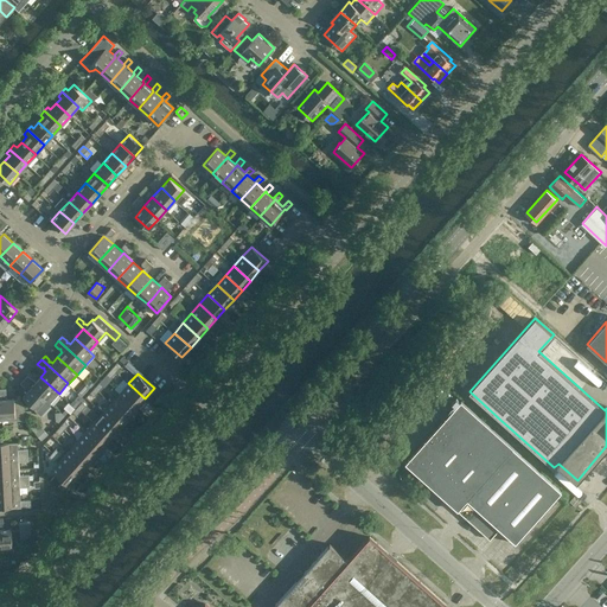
[(59,394),(40,377),(36,382),(27,375),(24,379),(30,384),(32,387),(50,403),(59,394)]
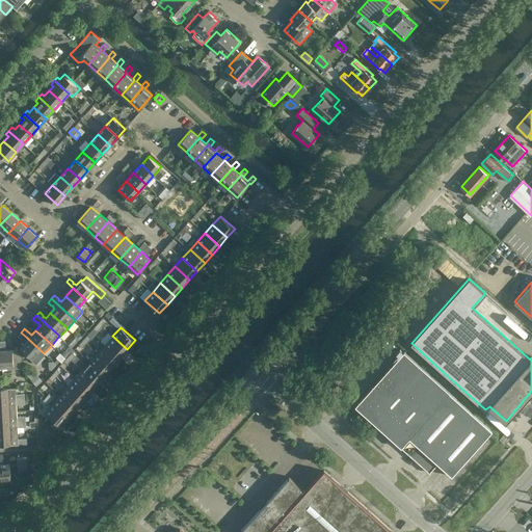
[(112,336),(105,344),(120,357),(127,349),(112,336)]
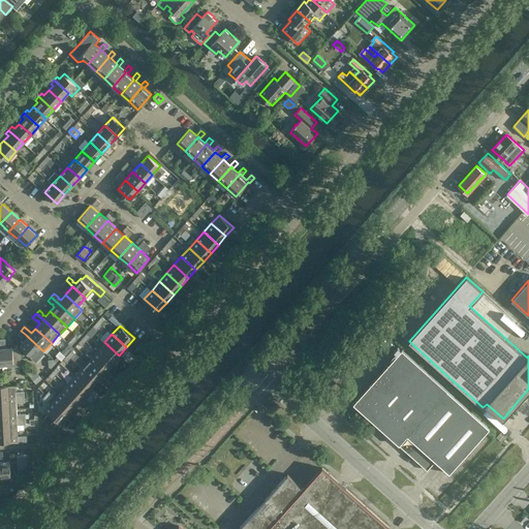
[(43,351),(28,337),(20,345),(31,354),(29,356),(35,362),(44,351),(43,351)]
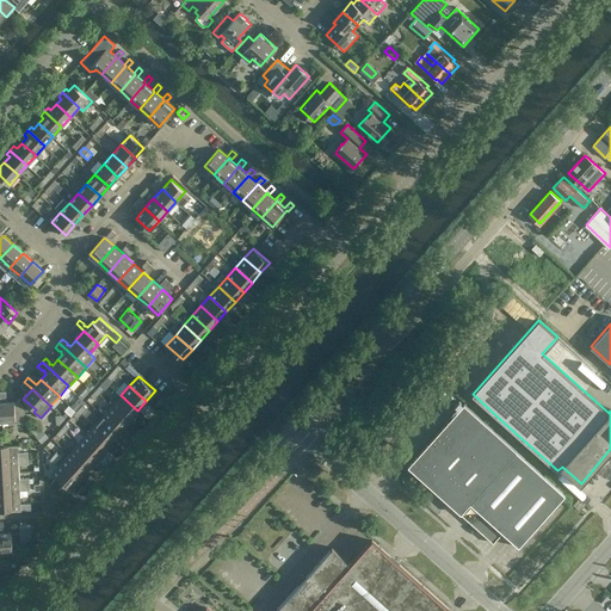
[(14,401),(7,401),(6,396),(6,390),(0,392),(2,420),(14,420),(14,423),(24,421),(24,406),(19,402),(14,402),(14,401)]
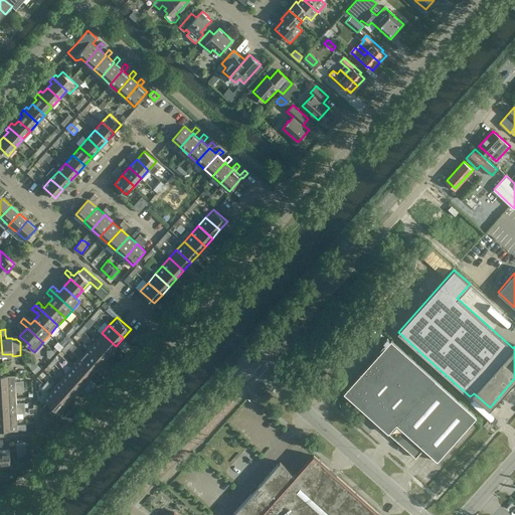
[(102,333),(95,341),(109,354),(116,346),(102,333)]
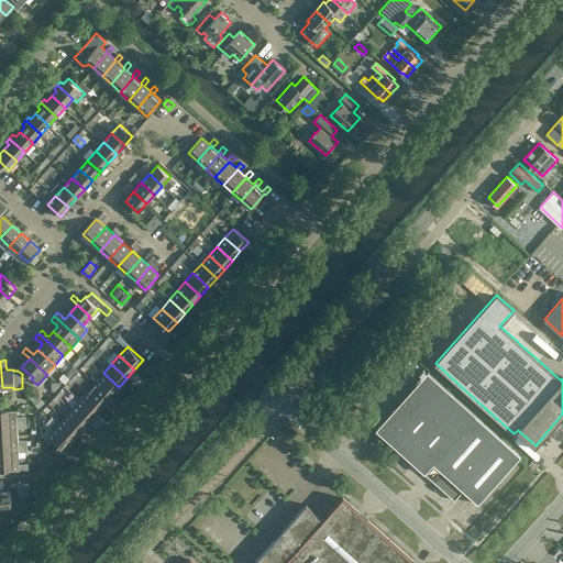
[(67,368),(61,378),(67,382),(73,372),(67,368)]
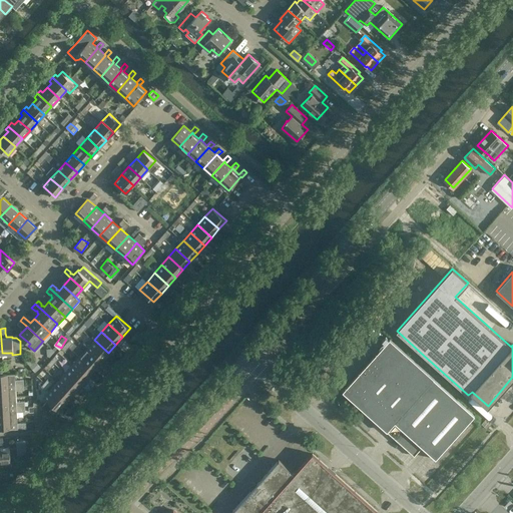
[(383,427),(430,375),(389,339),(343,391),(383,427)]
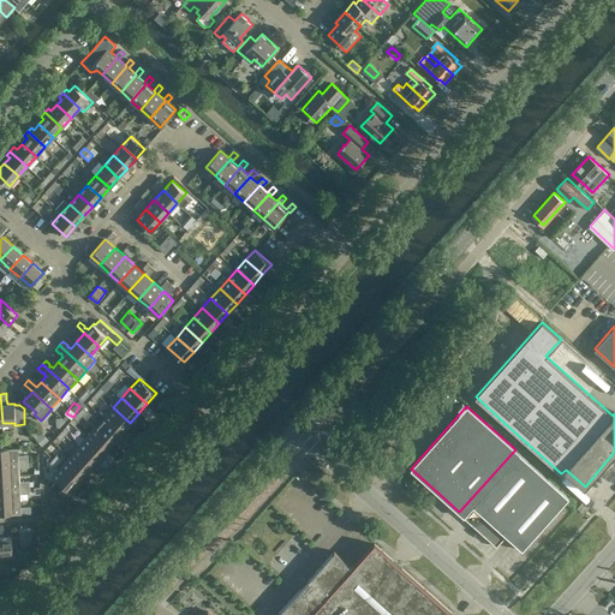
[(113,407),(103,417),(121,433),(130,423),(113,407)]
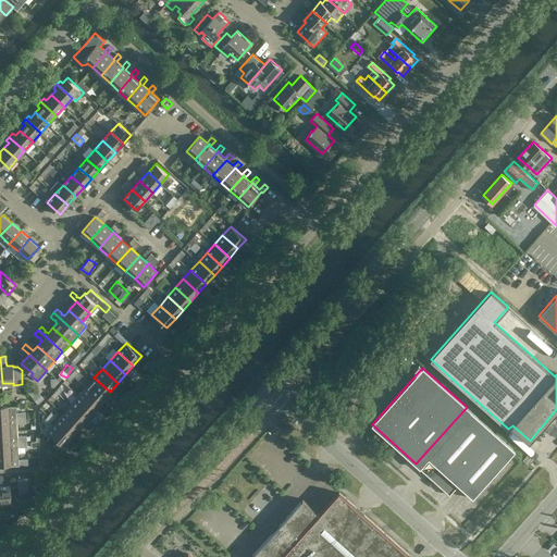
[(94,378),(86,387),(101,400),(110,392),(94,378)]
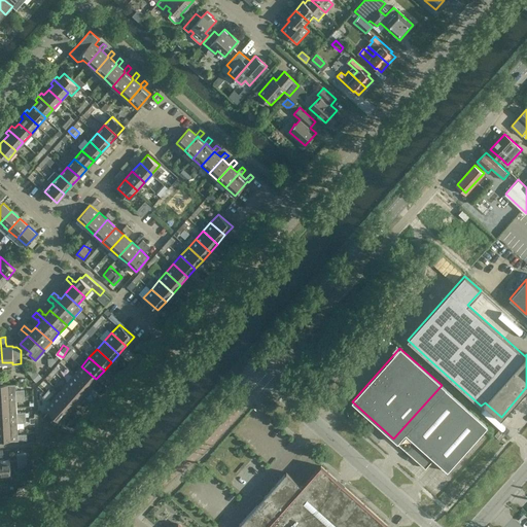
[(81,366),(74,375),(89,387),(96,379),(81,366)]
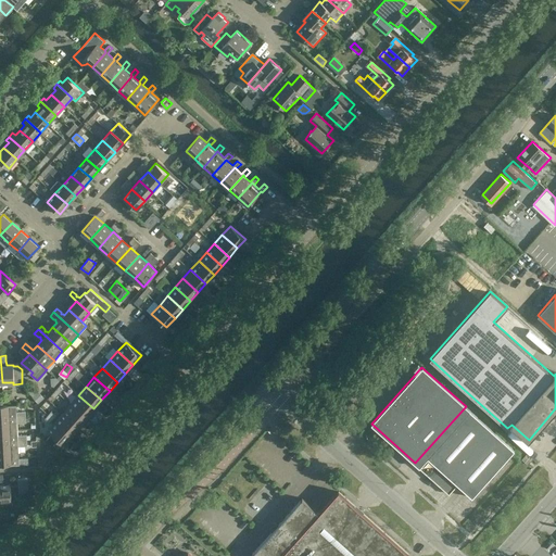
[(78,395),(71,404),(86,417),(93,408),(78,395)]
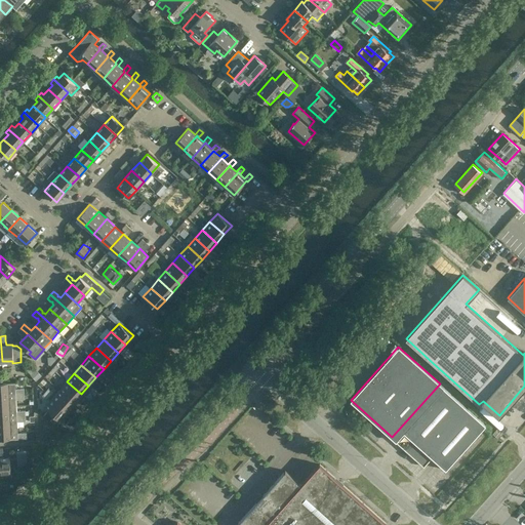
[(67,381),(58,390),(74,402),(81,394),(67,381)]
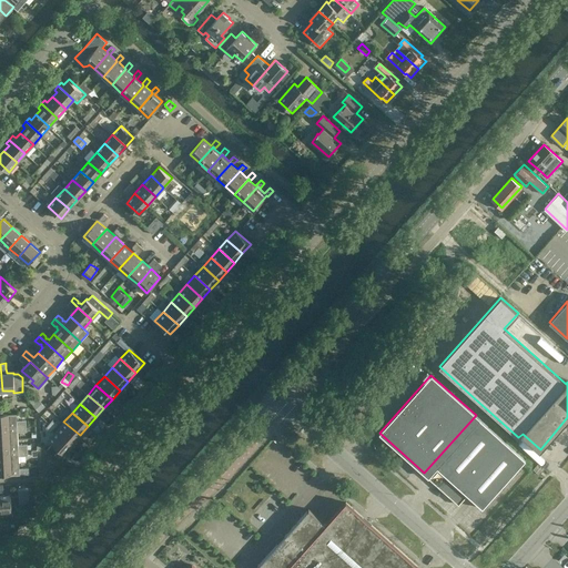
[(0,414),(0,426),(26,425),(26,419),(17,421),(16,414),(0,414)]
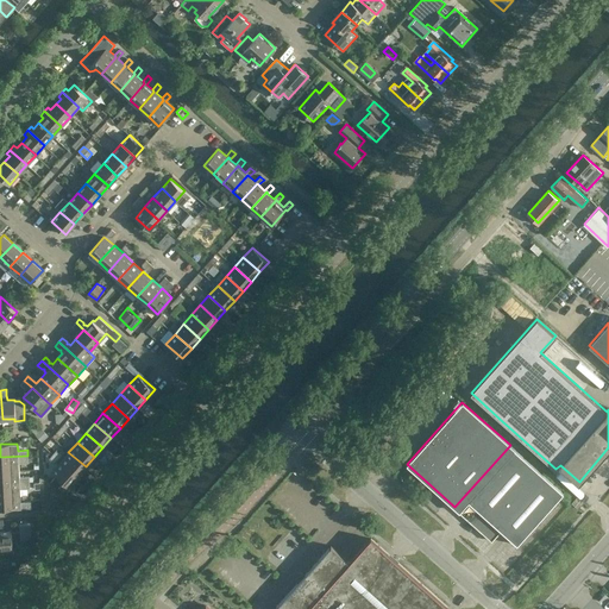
[(510,445),(454,507),(491,540),(502,529),(518,545),(564,493),(510,445)]
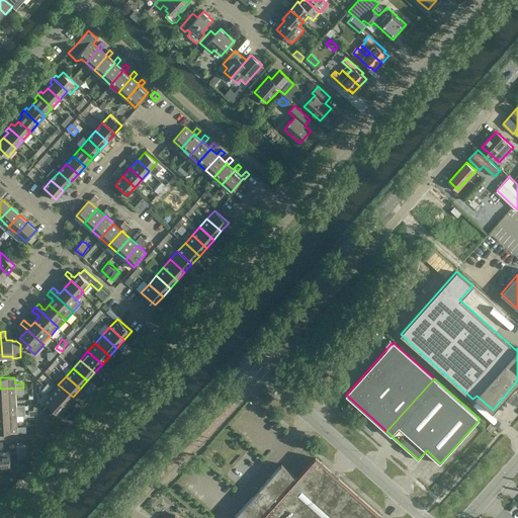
[(51,393),(65,406),(73,397),(58,384),(51,393)]
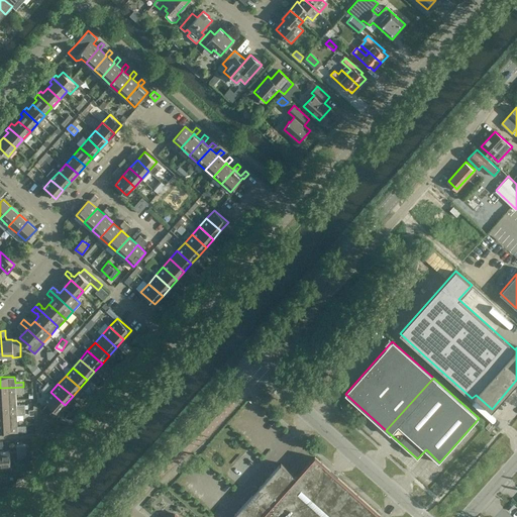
[(23,387),(0,388),(0,399),(16,399),(15,393),(24,393),(23,387)]
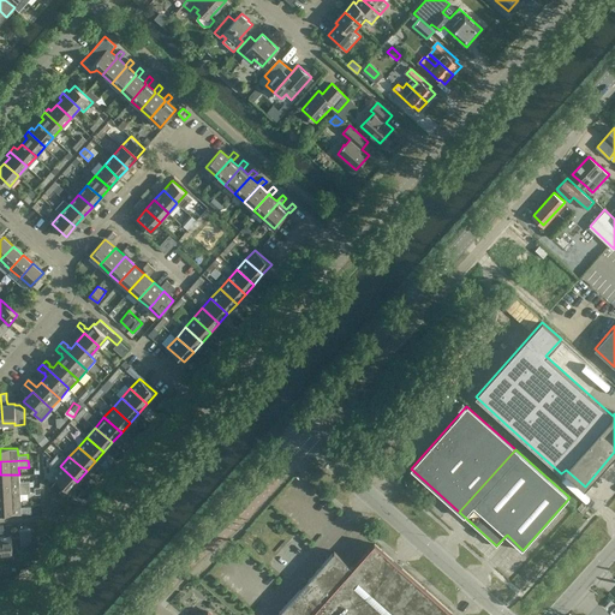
[(69,491),(77,482),(60,466),(52,476),(69,491)]
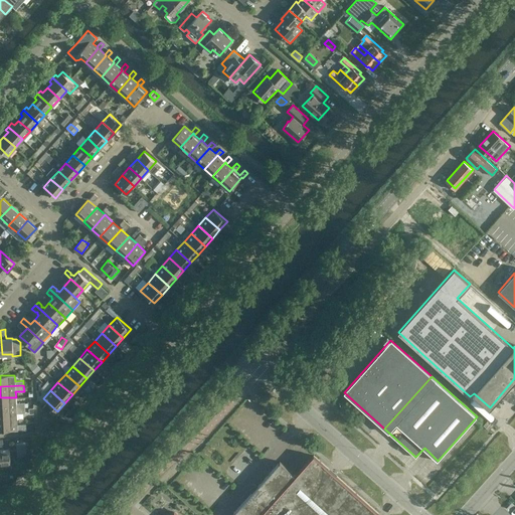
[(16,397),(0,397),(0,408),(25,407),(29,407),(29,402),(16,402),(16,397)]
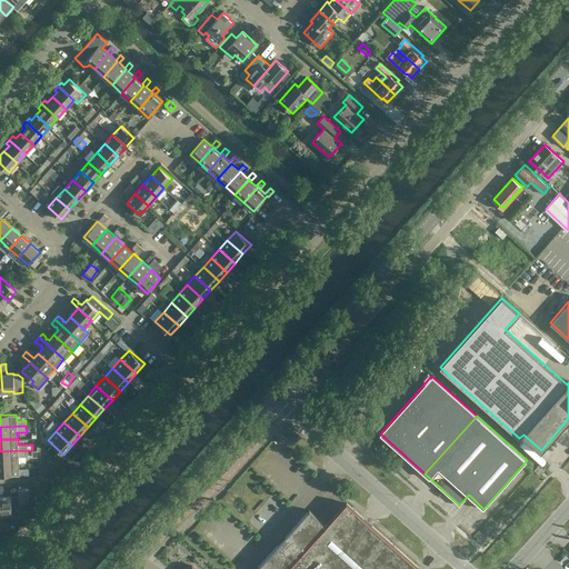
[(28,450),(0,451),(0,463),(19,462),(19,457),(28,456),(28,450)]
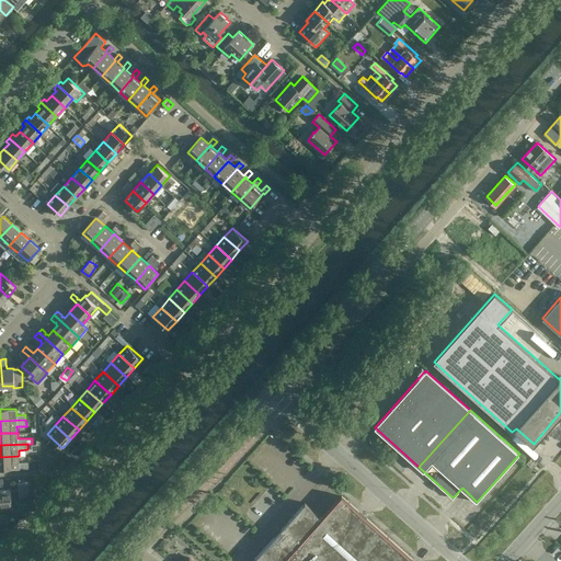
[(19,456),(0,457),(0,469),(29,468),(29,462),(20,462),(19,456)]
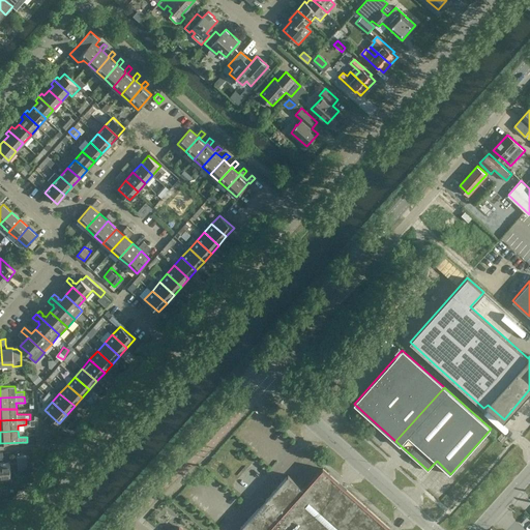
[(497,437),(502,442),(508,436),(502,431),(497,437)]
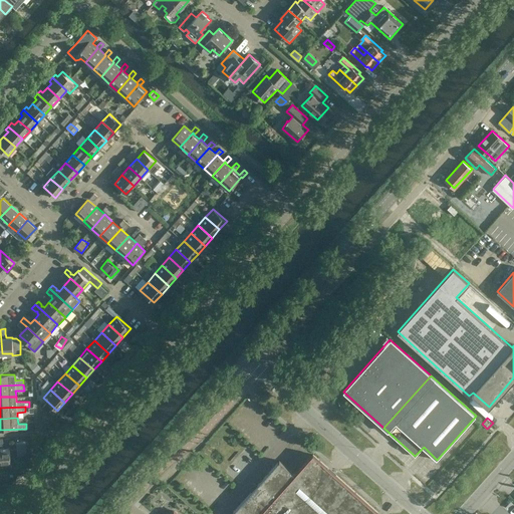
[(9,447),(3,448),(3,446),(1,445),(3,443),(2,439),(0,438),(0,463),(10,463),(9,447)]
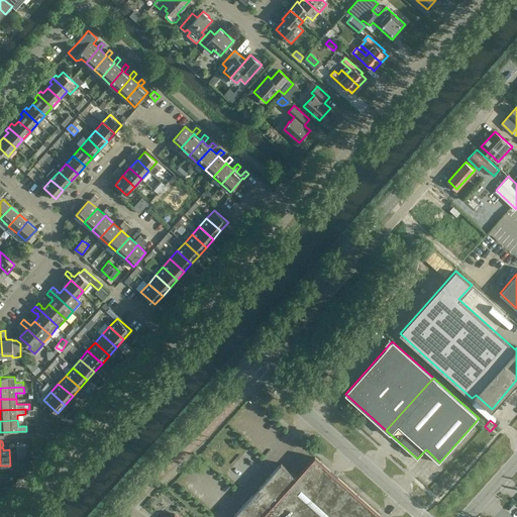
[(15,455),(24,455),(24,446),(15,447),(15,455)]
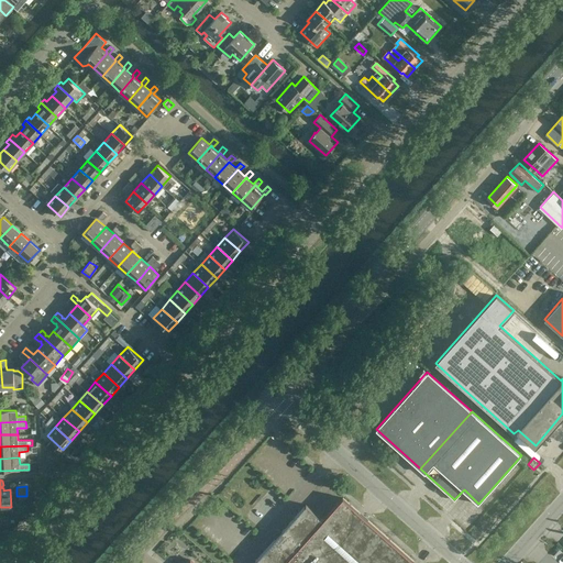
[(417,562),(367,519),(343,497),(323,519),(306,504),(254,562),(253,562),(417,562)]
